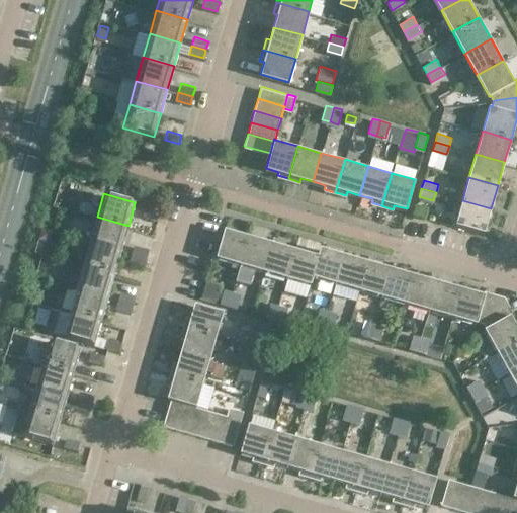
[(491,208),(462,200),(455,224),(485,232),(491,208)]
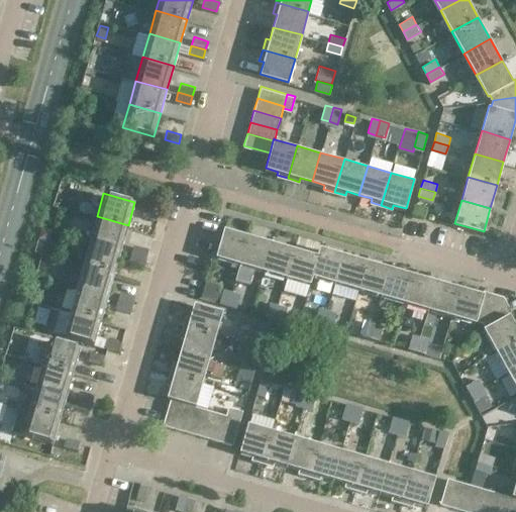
[(160,209),(145,205),(142,213),(158,217),(160,209)]
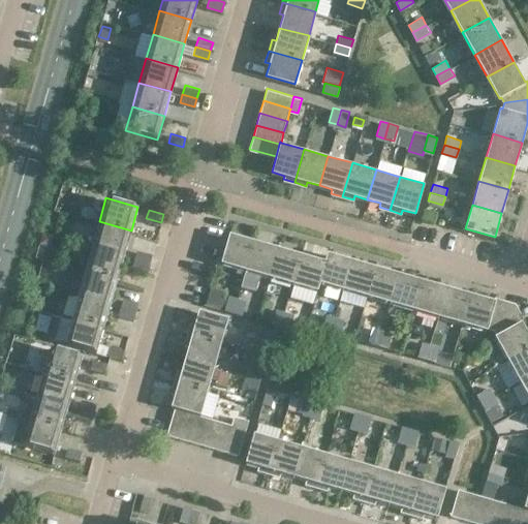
[(131,230),(99,221),(92,245),(124,254),(131,230)]
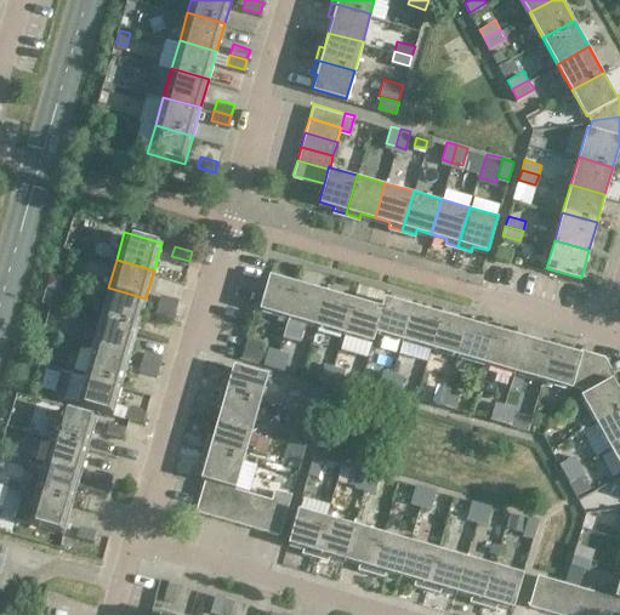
[(49,269),(45,283),(53,285),(60,283),(62,273),(49,269)]
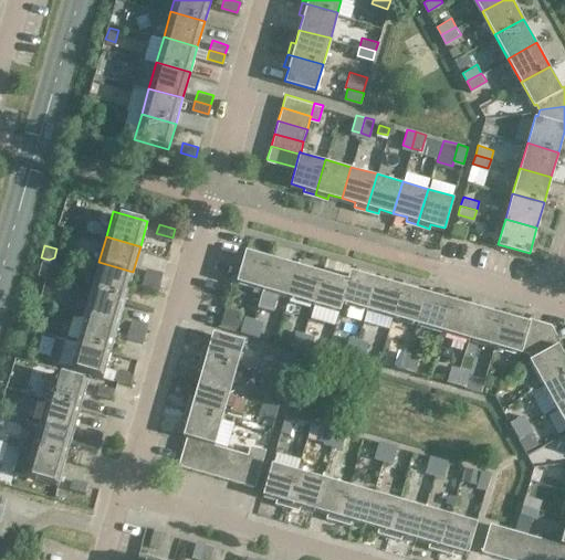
[(271,256),(244,249),(237,281),(262,287),(271,256)]
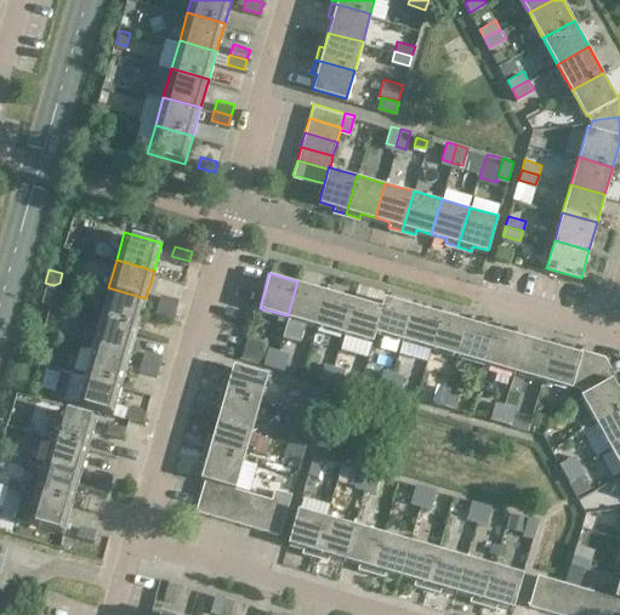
[(325,290),(297,282),(288,315),(316,324),(325,290)]
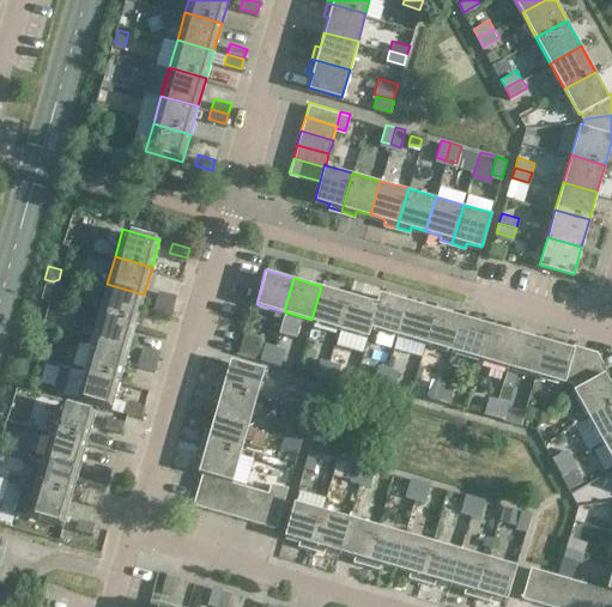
[(144,295),(107,284),(98,313),(135,323),(144,295)]
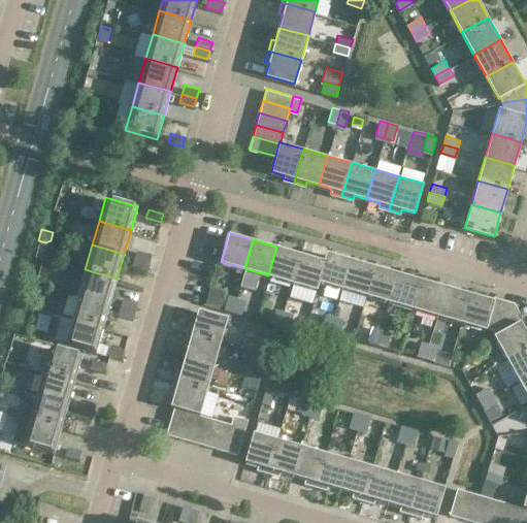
[(301,253),(276,247),(268,275),(293,283),(301,253)]
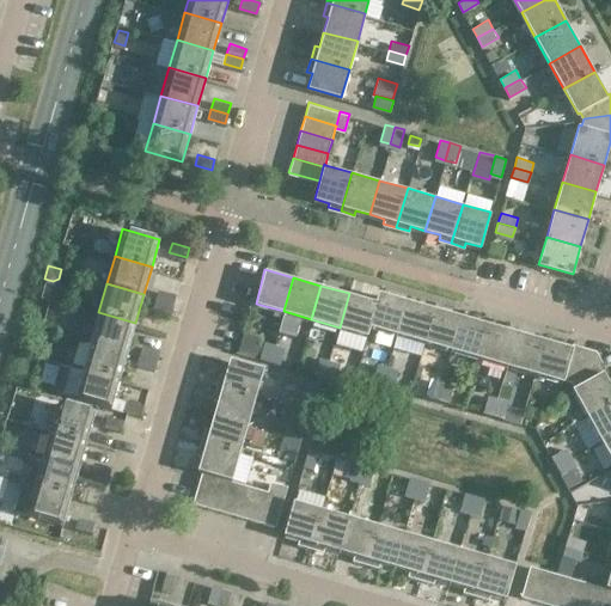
[(159,288),(156,299),(173,304),(176,293),(159,288)]
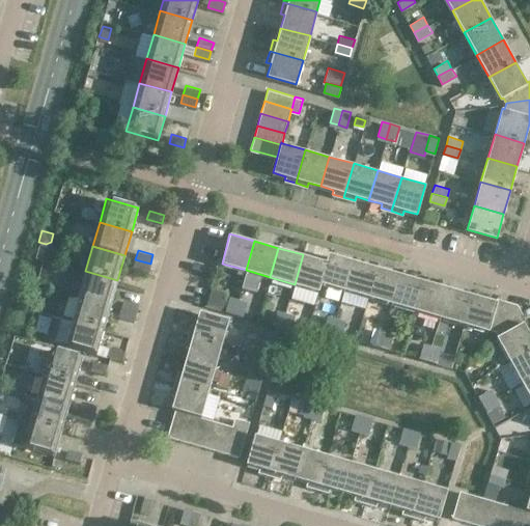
[(329,253),(326,261),(327,261),(321,282),(344,289),(353,259),(329,253)]
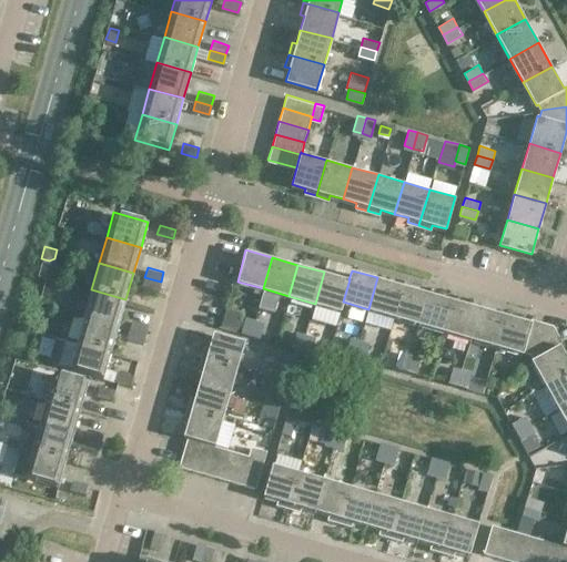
[(348,279),(324,272),(315,304),(341,310),(343,302),(350,279),(348,279)]
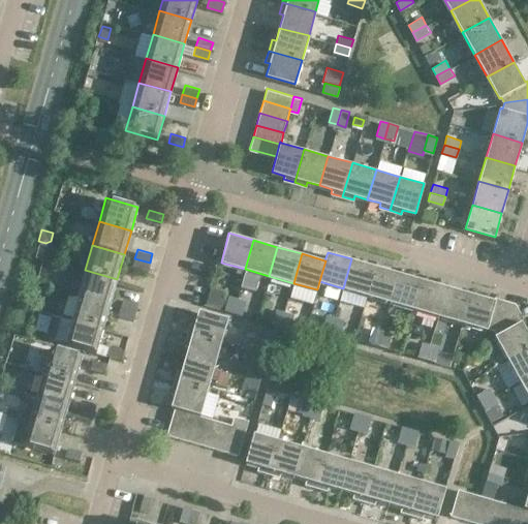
[(150,263),(134,258),(132,267),(147,271),(150,263)]
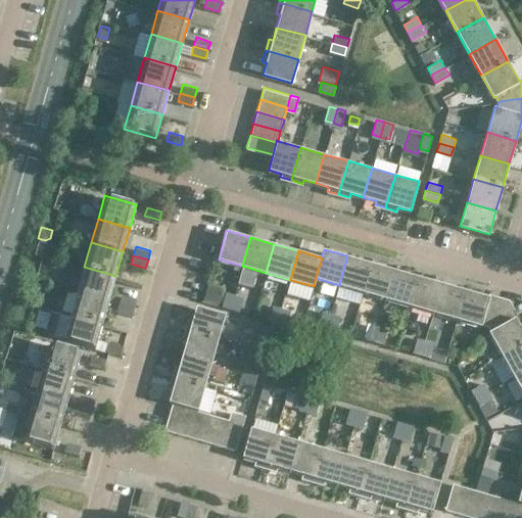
[(371,263),(347,255),(339,285),(363,291),(371,263)]
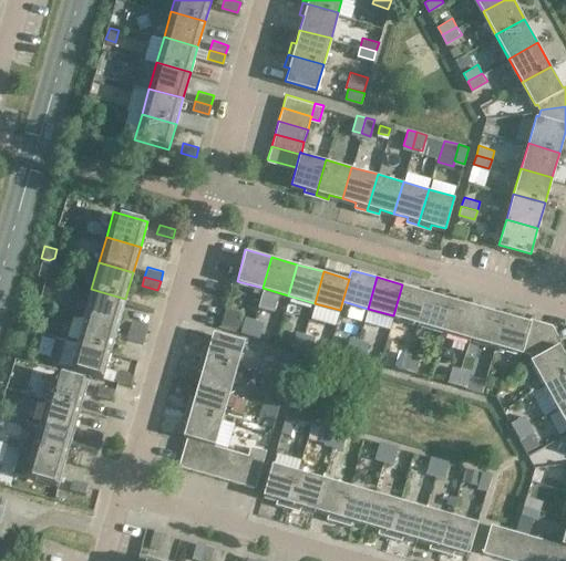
[(428,291),(402,284),(393,315),(419,323),(428,291)]
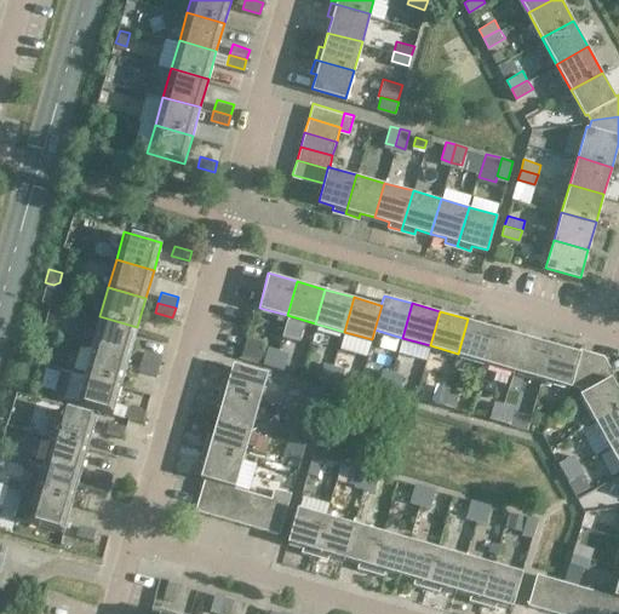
[(137,327),(99,316),(92,344),(130,355),(137,327)]
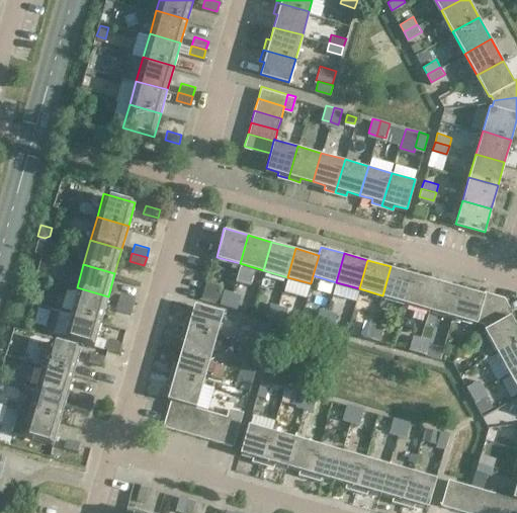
[(414,273),(391,266),(382,295),(406,302),(414,273)]
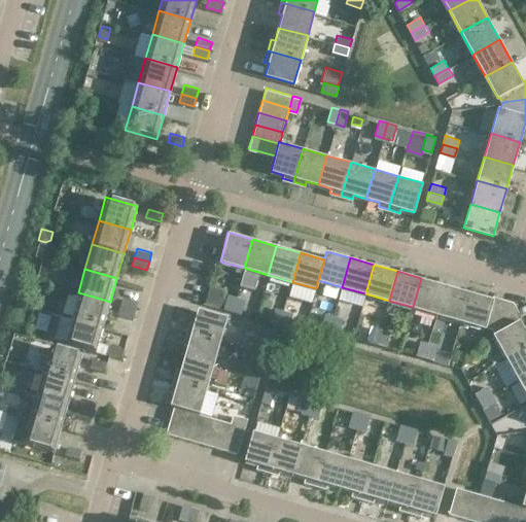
[(445,284),(421,278),(413,307),(436,314),(445,284)]
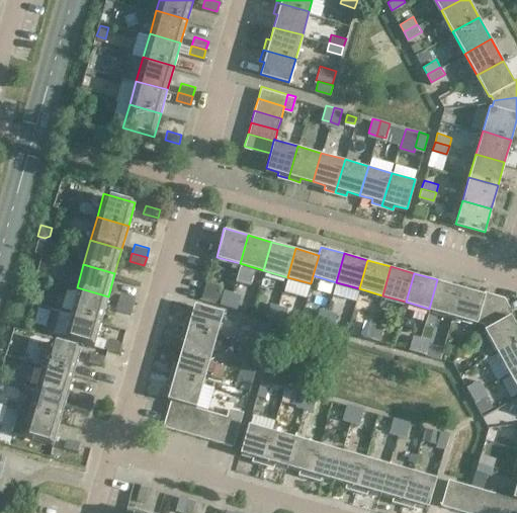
[(460,286),(437,279),(429,309),(451,315),(460,286)]
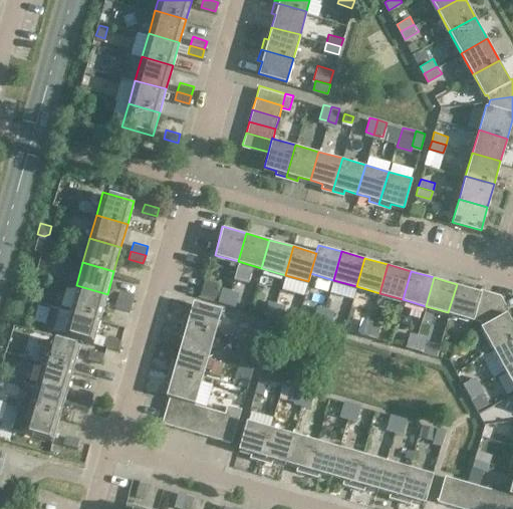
[(480,290),(457,284),(448,312),(473,320),(474,317),(480,319),(501,293),(481,287),(480,290)]
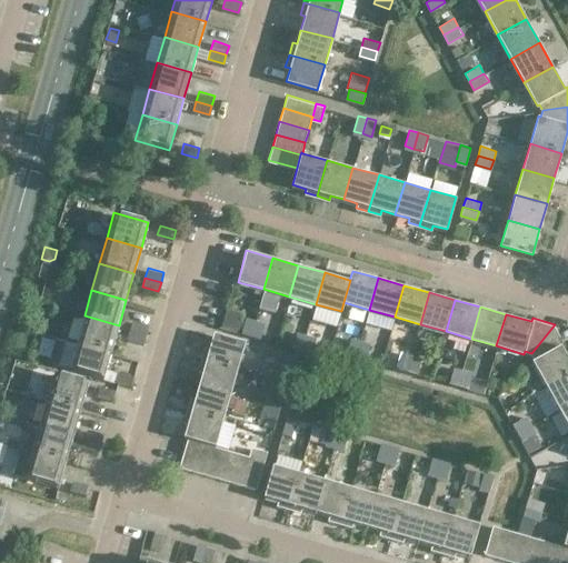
[(119,325),(85,315),(77,341),(111,351),(119,325)]
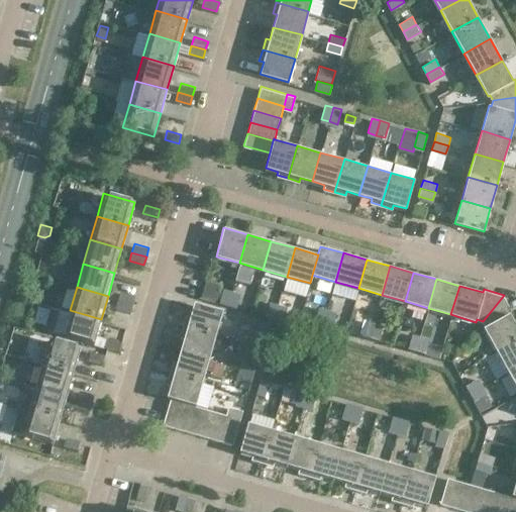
[(223,288),(219,301),(228,304),(232,290),(223,288)]
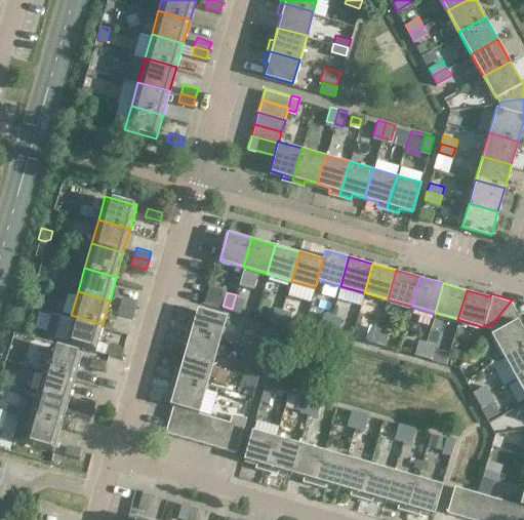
[(123,294),(120,304),(134,308),(137,298),(123,294)]
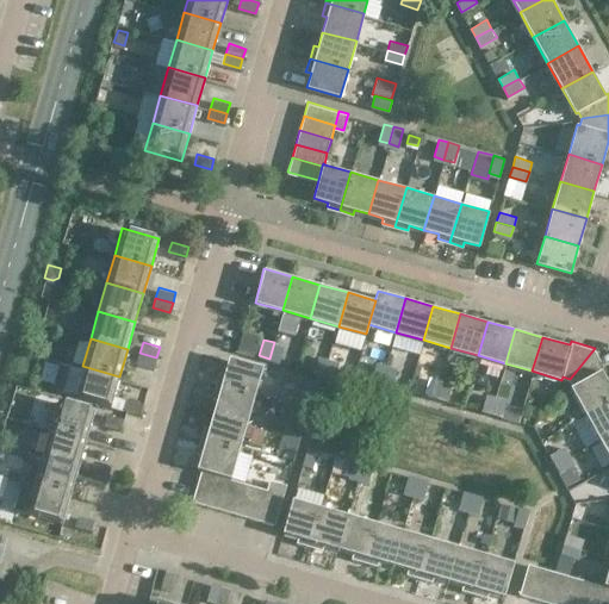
[(284,344),(274,342),(269,359),(279,361),(284,344)]
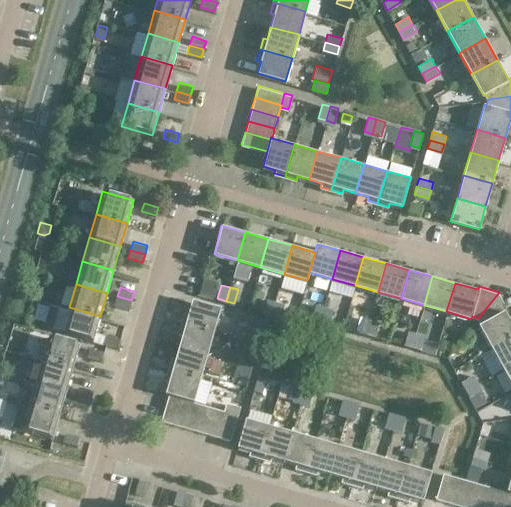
[(509,310),(499,292),(478,318),(481,323),(479,324),(491,346),(510,334),(510,322),(505,312),(509,310)]
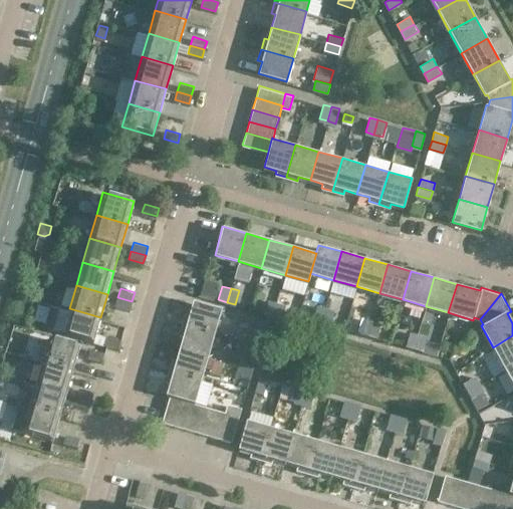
[(132,301),(117,297),(115,305),(130,309),(132,301)]
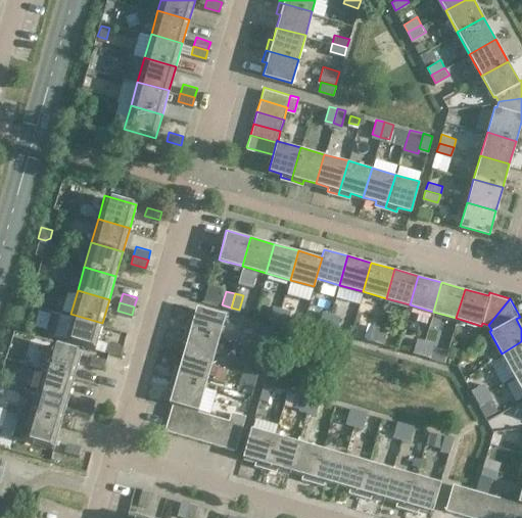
[(274,304),(270,319),(278,321),(282,307),(274,304)]
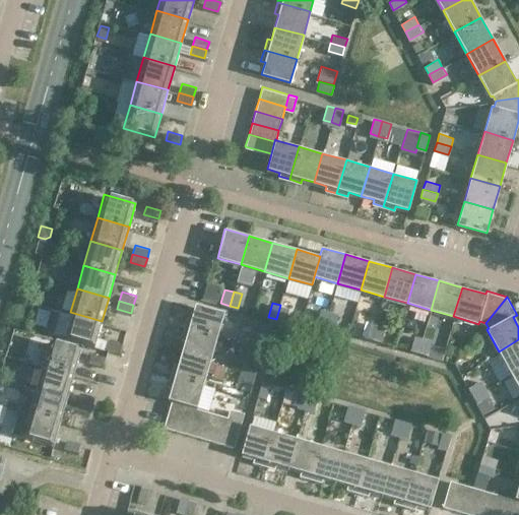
[(223,313),(195,305),(191,317),(187,316),(184,327),(217,336),(223,313)]
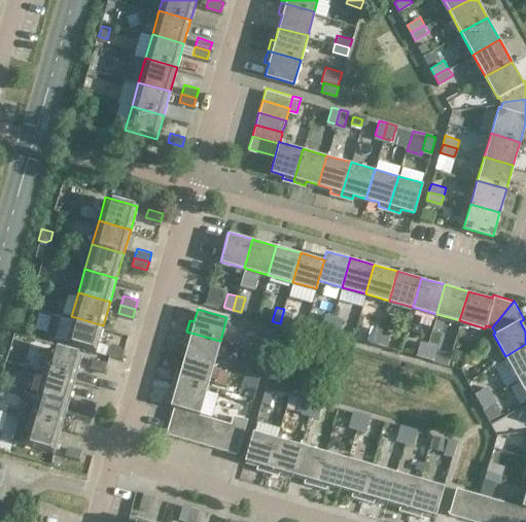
[(292,312),(284,309),(280,323),(288,326),(292,312)]
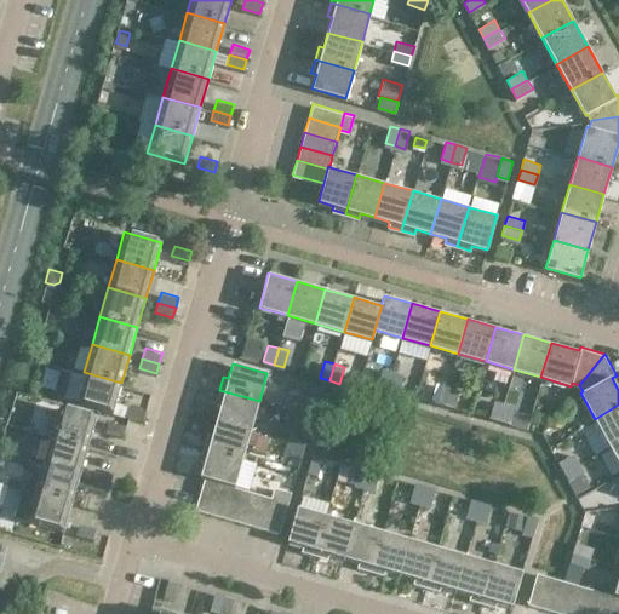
[(383,367),(378,384),(388,386),(393,369),(383,367)]
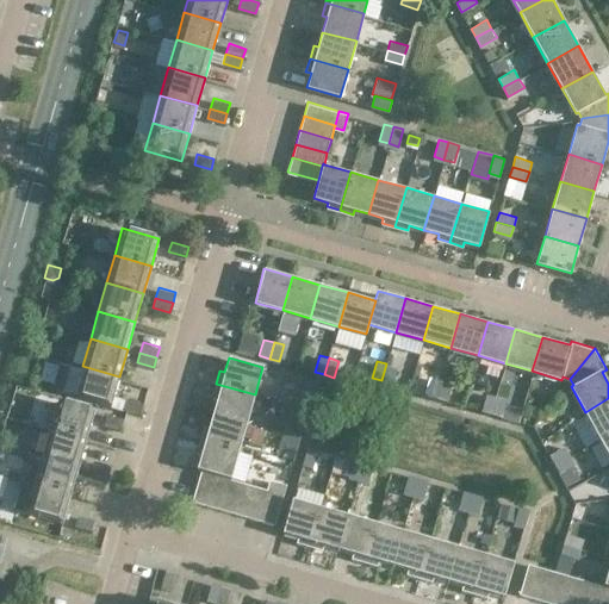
[(396,367),(386,363),(381,380),(391,383),(396,367)]
